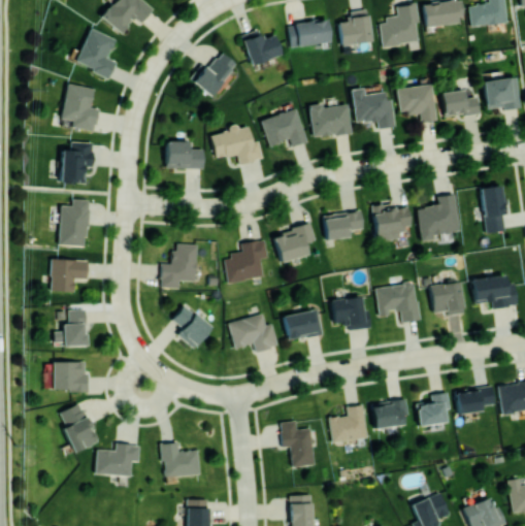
[(154,8),(142,0),(113,0),(101,18),(124,34),(135,19),(142,24),(154,8)]
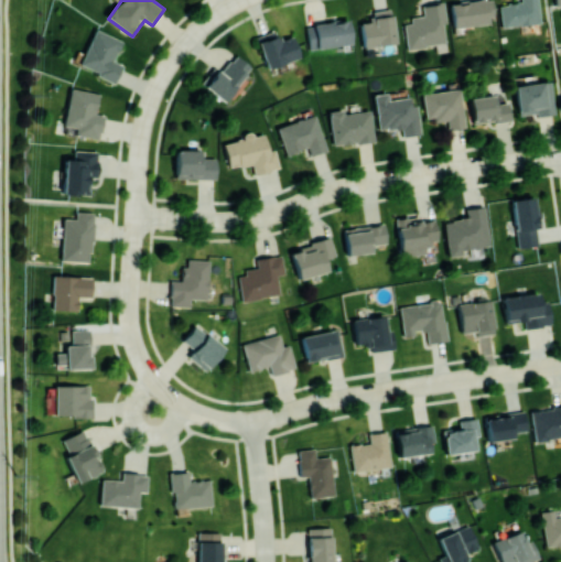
[(494,0),(489,0),(452,6),(455,30),(498,24),(494,0)]
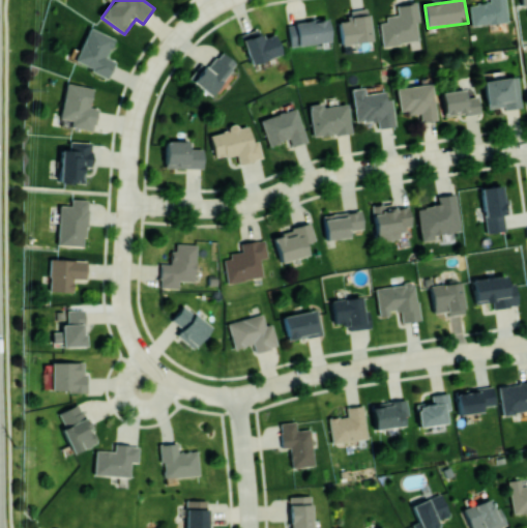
[(471,6),(474,28),(510,23),(507,0),(491,0),(492,3),(471,6)]
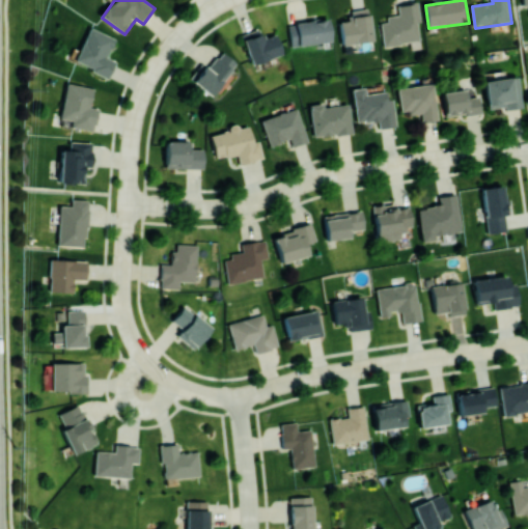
[(386,48),(424,42),(417,2),(398,6),(400,18),(381,22),(386,48)]
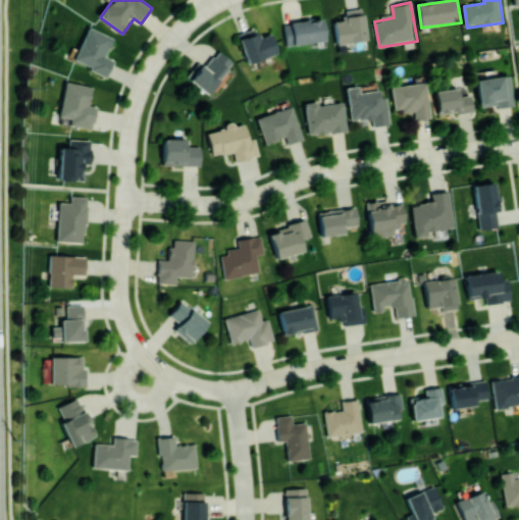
[(368,42),(365,10),(344,12),(345,21),(335,22),(338,45),(368,42)]
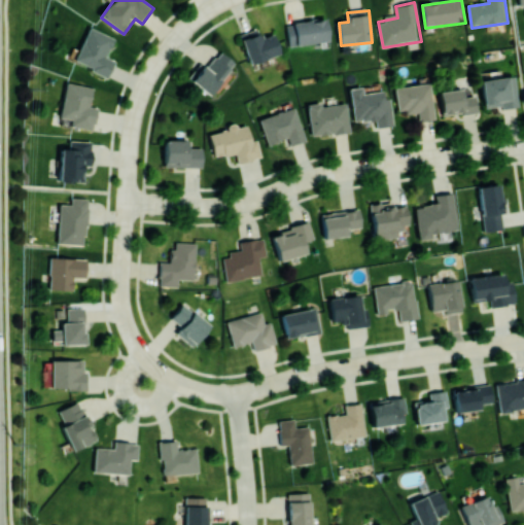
[(290,47),(332,42),(327,20),(287,26),(290,47)]
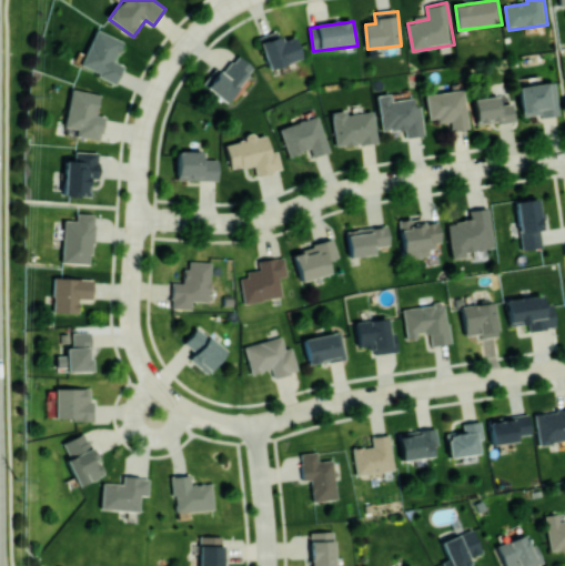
[(118,83),(125,67),(117,63),(125,42),(98,30),(81,68),(118,83)]
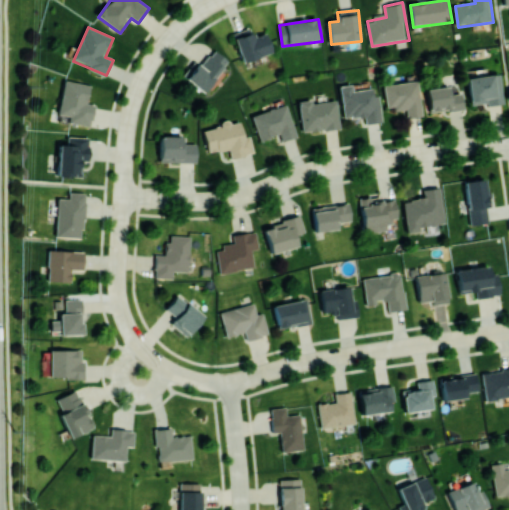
[(245,64),(275,53),(267,32),(253,37),(250,29),(234,35),(245,64)]
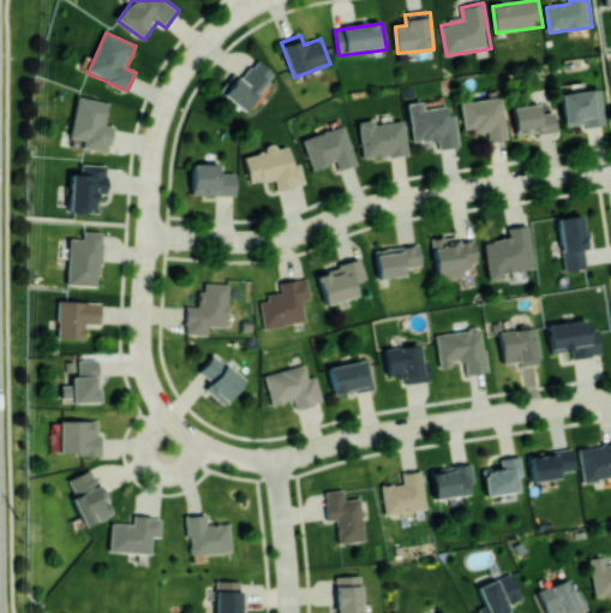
[(245,113),(277,76),(259,60),(246,76),(239,70),(221,91),(245,113)]
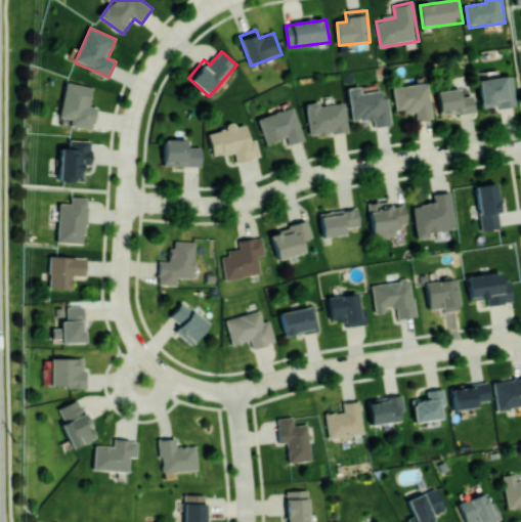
[(479,81),(483,111),(518,105),(513,76),(479,81)]
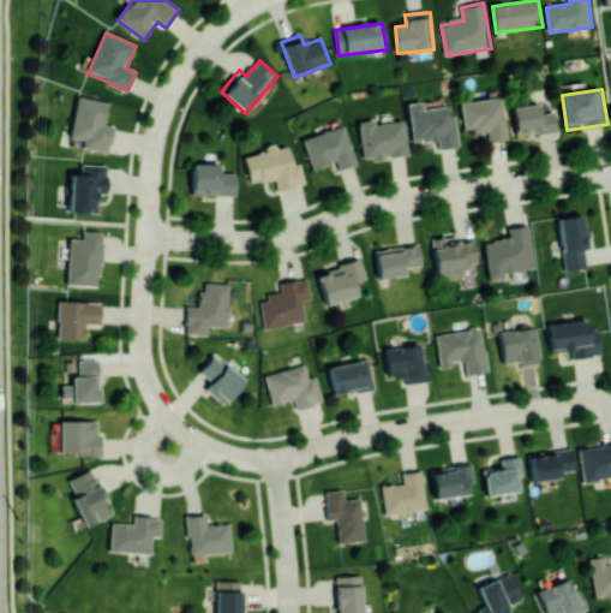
[(83,149),(111,154),(114,128),(106,125),(109,103),(79,99),(72,140),(84,141),(83,149)]
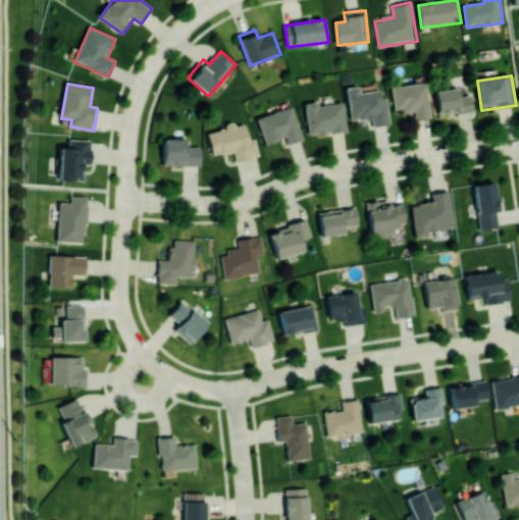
[(395,113),(415,111),(416,121),(431,120),(428,84),(393,88),(395,113)]
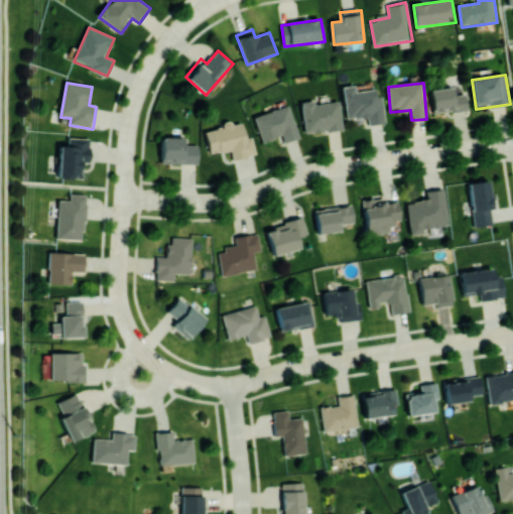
[(377,90),(357,92),(356,87),(344,88),(348,121),(369,119),(370,126),(386,124),(383,97),(377,97),(377,90)]
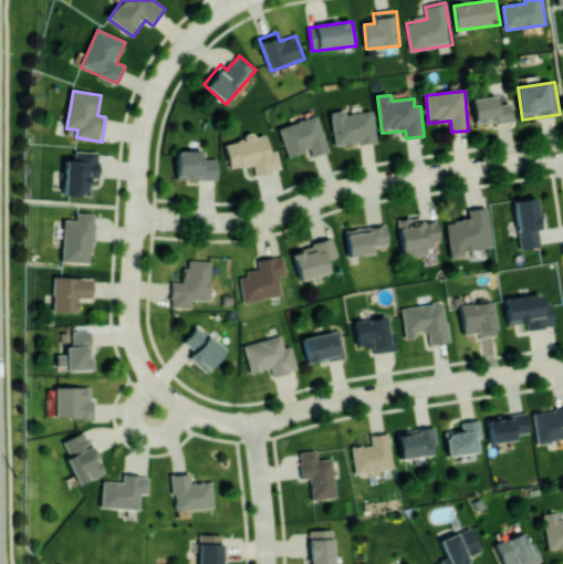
[(472,100),(477,126),(515,122),(513,104),(501,105),(500,96),(472,100)]
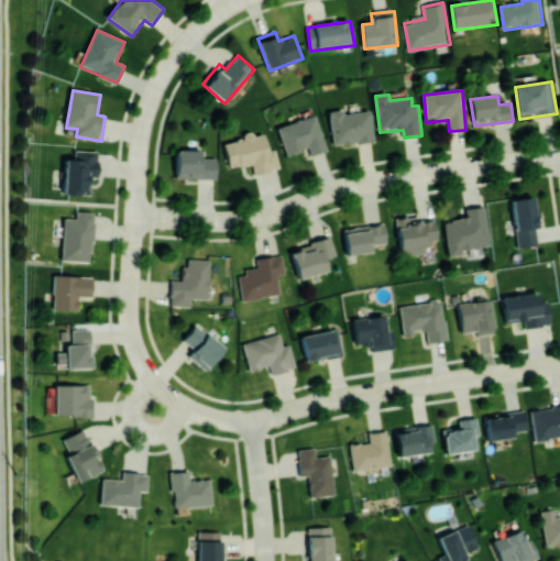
[(372,111),(344,116),(344,111),(330,112),(335,147),(376,142),(372,111)]
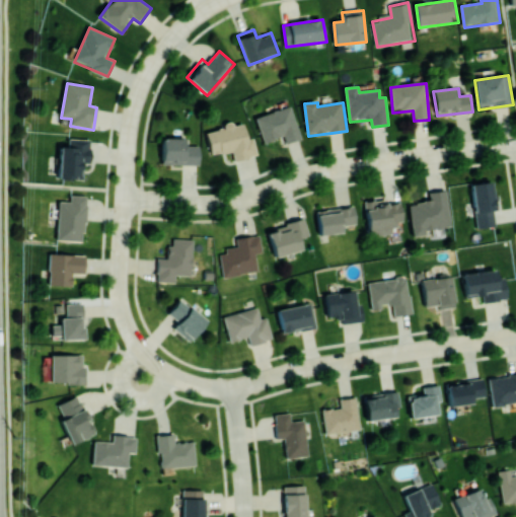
[(256,119),(265,143),(285,137),(287,144),(303,139),(292,106),(256,119)]
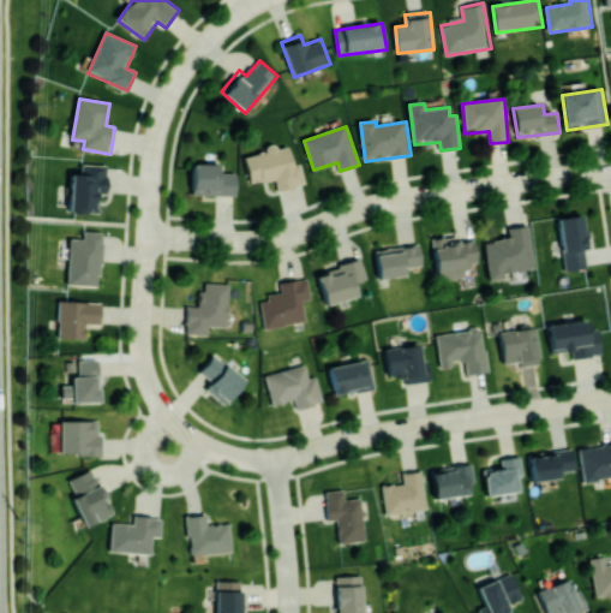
[(245,156),(251,185),(276,180),(279,191),(306,185),(301,165),(294,166),(291,147),(245,156)]
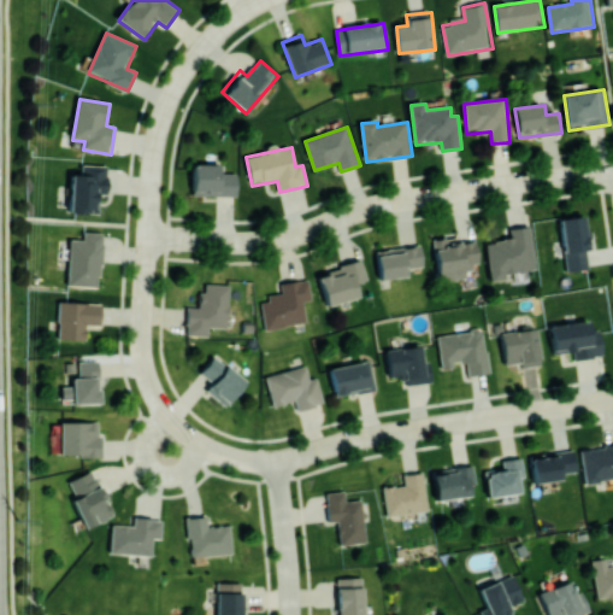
[(239,198),(239,175),(220,175),(222,165),(195,164),(194,197),(239,198)]
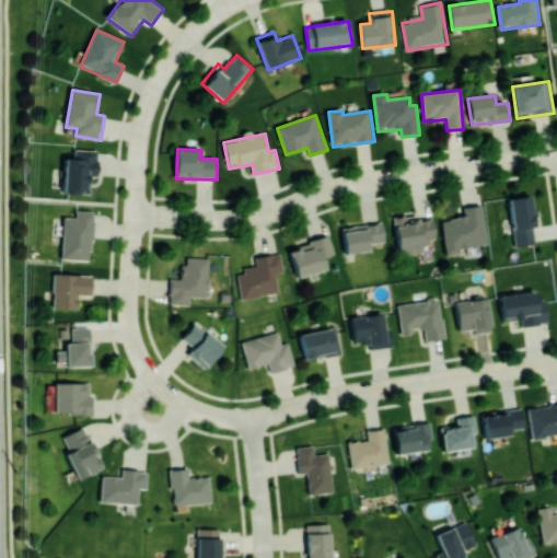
[(92,177),(97,177),(99,151),(74,150),(74,160),(66,159),(65,194),(92,195),(92,177)]
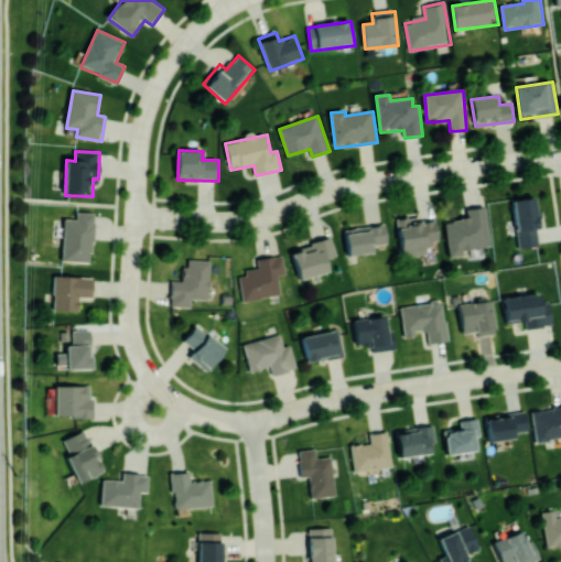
[(513,201),(521,250),(542,246),(533,197),(513,201)]
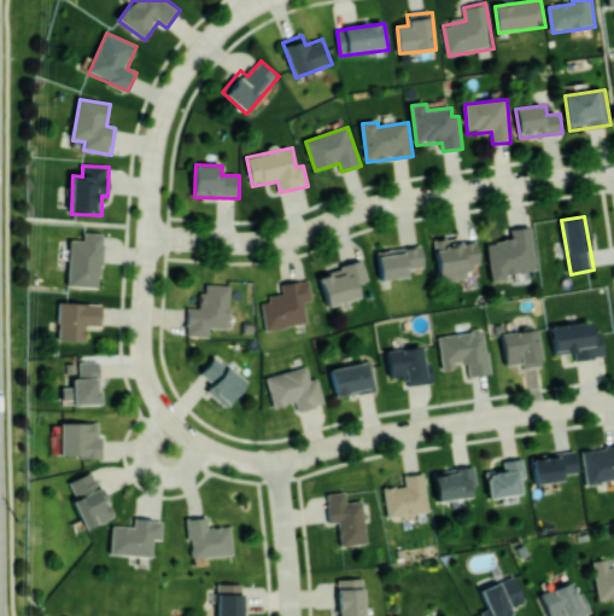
[(492,283),(509,282),(508,274),(538,272),(533,227),(508,230),(509,242),(489,243),(492,283)]
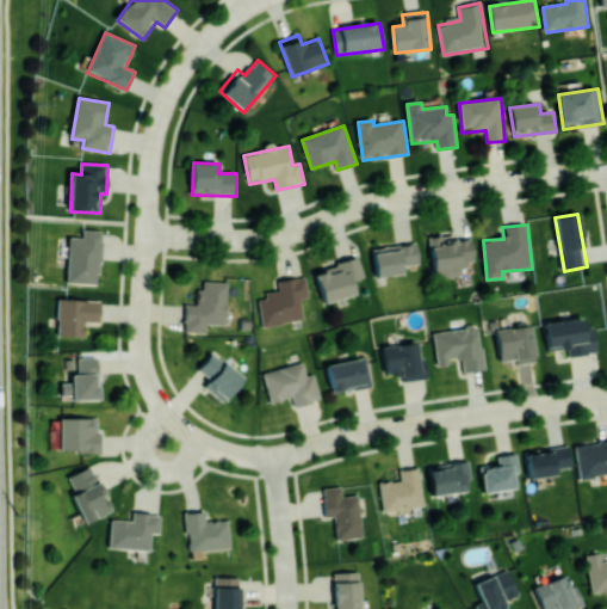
[(69,285),(101,285),(103,232),(84,232),(84,239),(70,239),(69,285)]
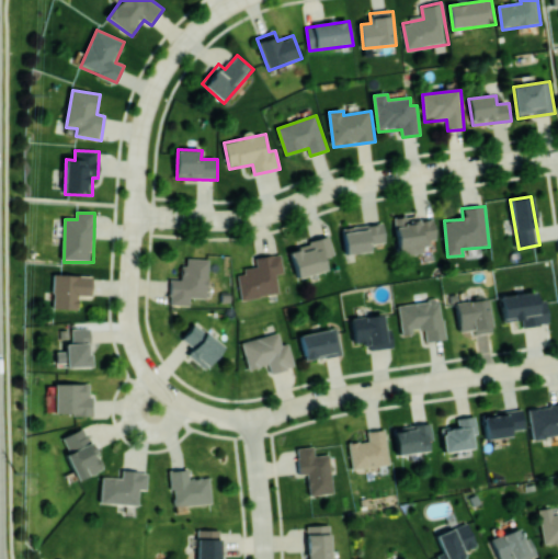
[(396,219),(400,257),(425,253),(424,244),(437,243),(435,219),(421,221),(420,216),(396,219)]
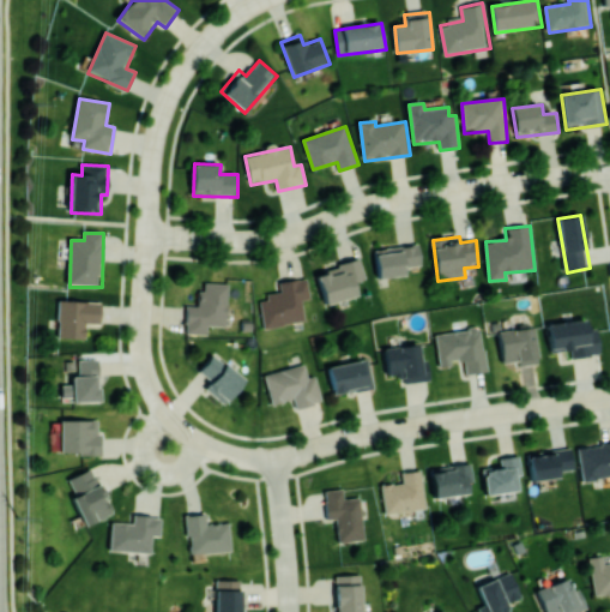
[(379,280),(406,276),(406,269),(423,267),(421,245),(376,250),(379,280)]
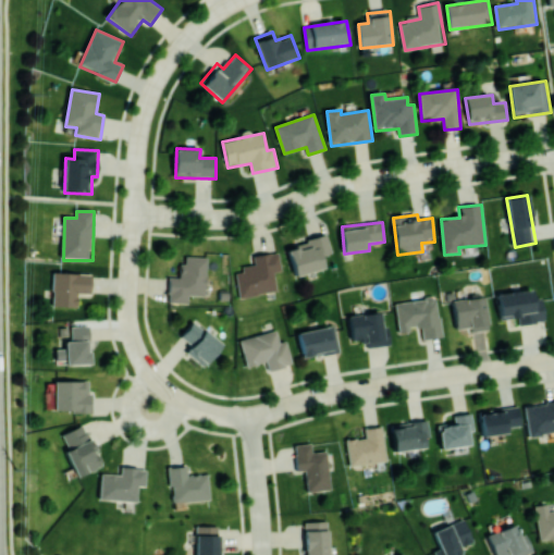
[(296,278),(327,269),(323,257),(333,255),(328,233),(306,238),(308,245),(288,250),(296,278)]
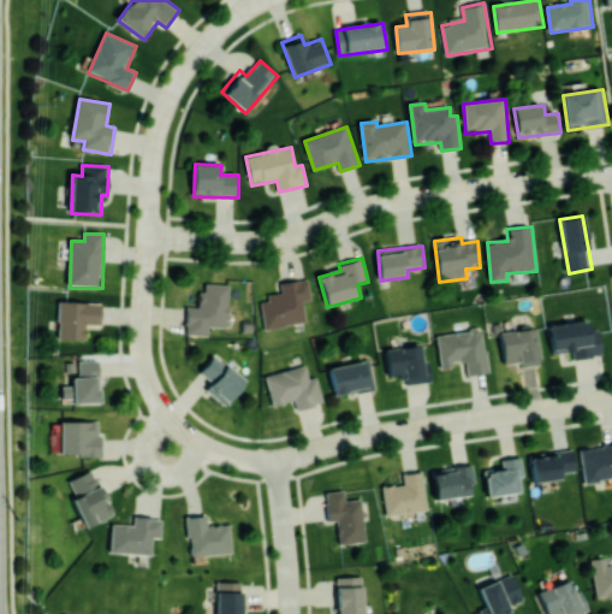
[(308,324),(306,302),(313,301),(310,281),(281,284),(283,296),(262,299),(266,329),(308,324)]
